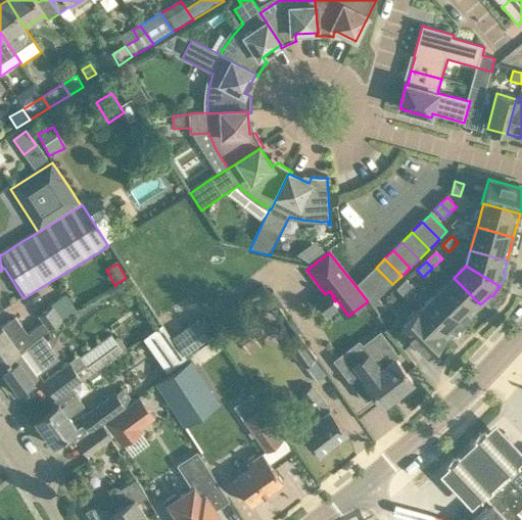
[(376,268),(367,276),(383,293),(392,284),(376,268)]
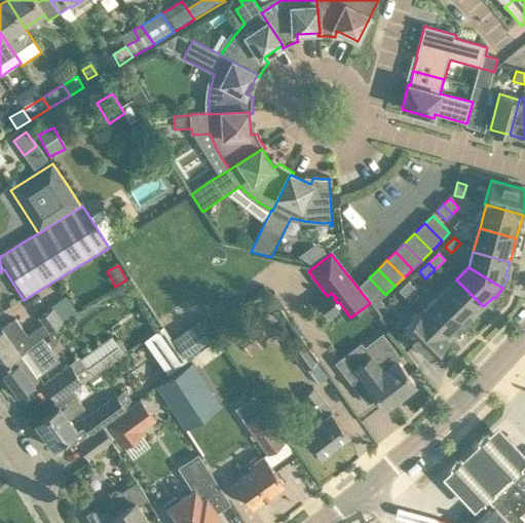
[(369,277),(360,287),(374,307),(381,318),(389,310),(380,301),(385,295),(369,277)]
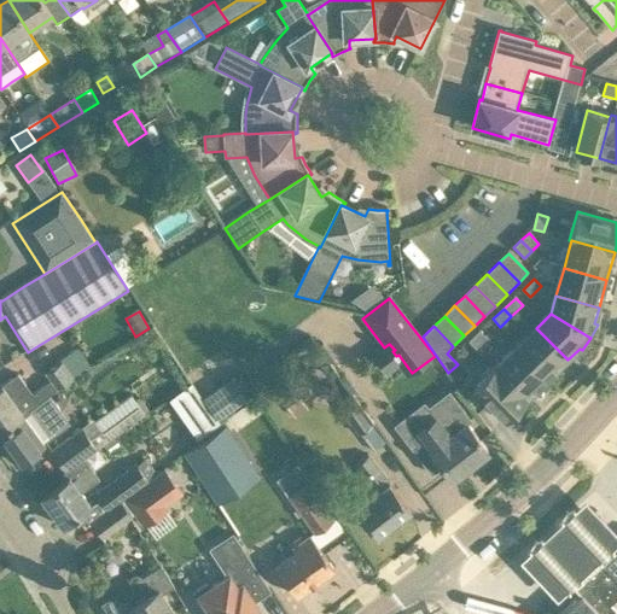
[(536,328),(516,348),(548,380),(568,360),(536,328)]
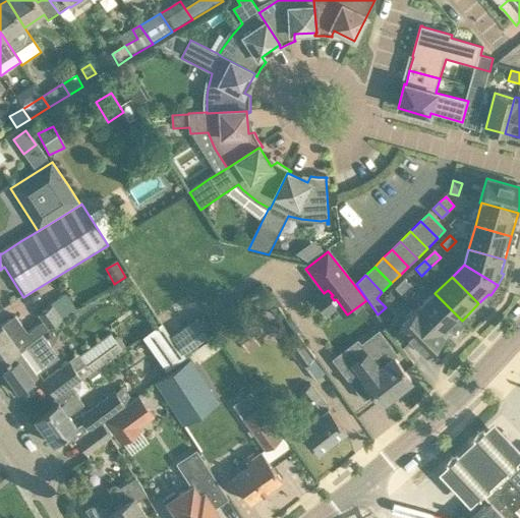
[(395,289),(401,295),(411,286),(405,280),(395,289)]
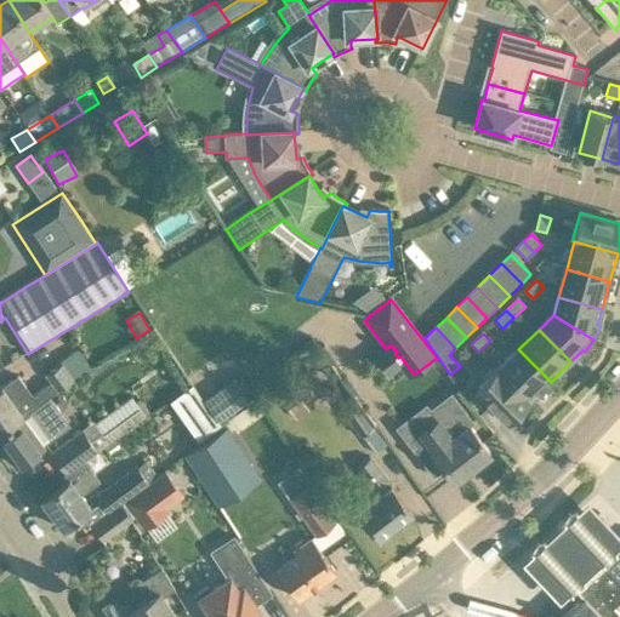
[(499,370),(530,401),(551,382),(518,349),(499,370)]
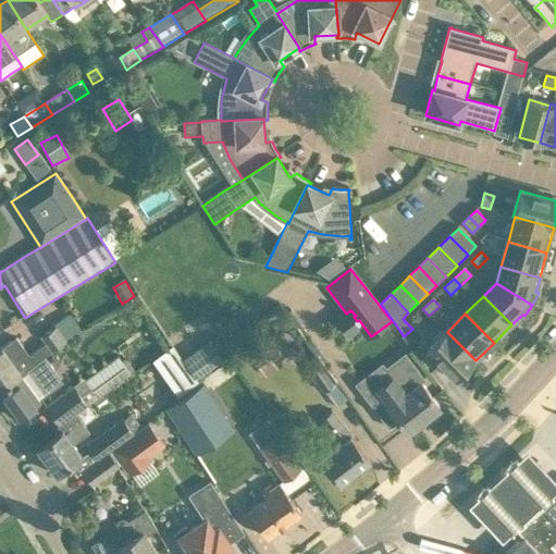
[(0,391),(45,358),(82,331),(71,316),(56,327),(57,329),(41,339),(47,345),(31,357),(17,340),(3,349),(2,349),(0,351),(0,391)]
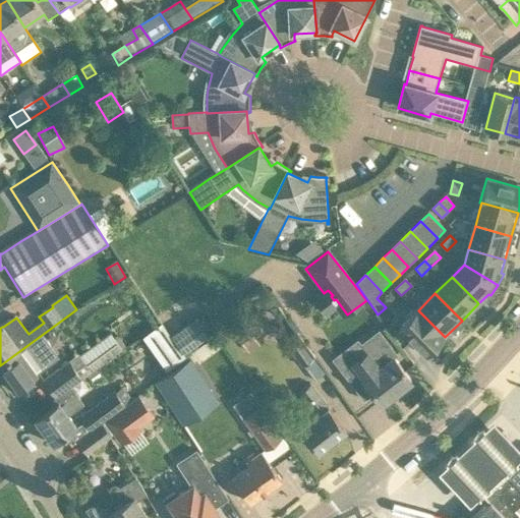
[(426,355),(445,337),(418,310),(416,309),(399,327),(426,355)]
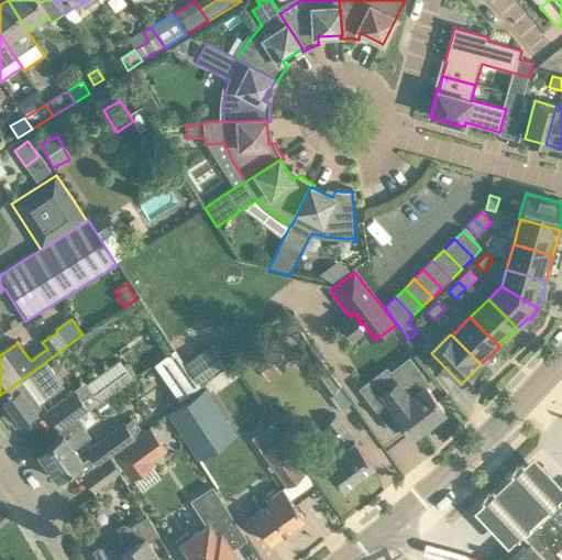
[(176,349),(156,363),(179,396),(230,362),(216,341),(186,362),(176,349)]
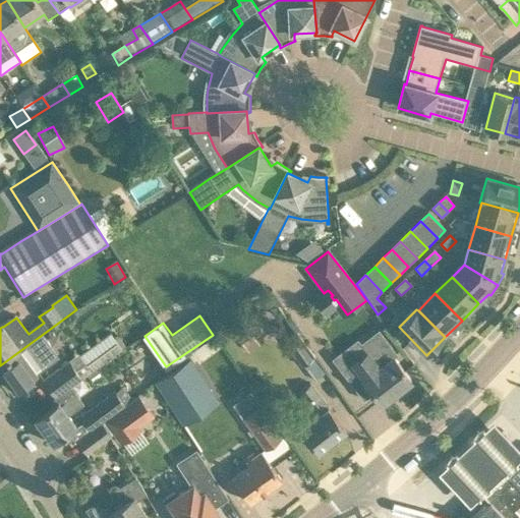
[(250,354),(260,347),(247,331),(238,338),(250,354)]
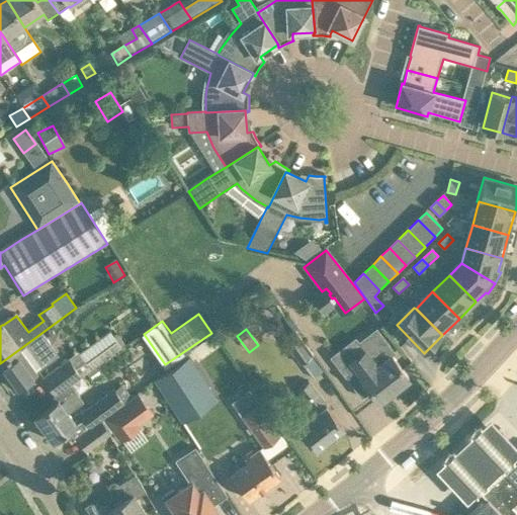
[(364,352),(345,367),(350,374),(345,377),(362,400),(371,393),(379,403),(410,379),(393,357),(396,354),(377,330),(359,343),(358,344),(364,352)]
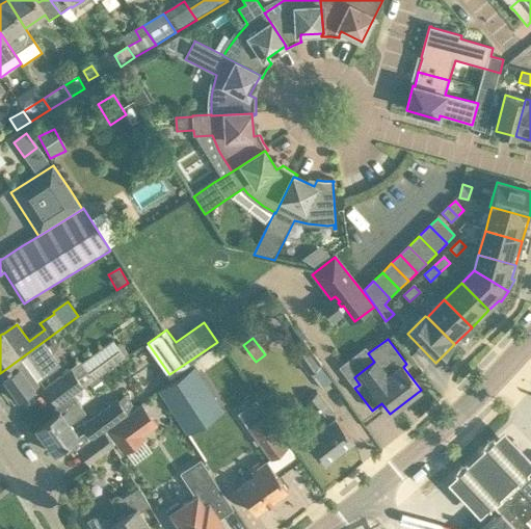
[(55,359),(44,343),(43,342),(0,373),(0,379),(16,401),(32,389),(51,375),(56,371),(50,363),(55,359)]
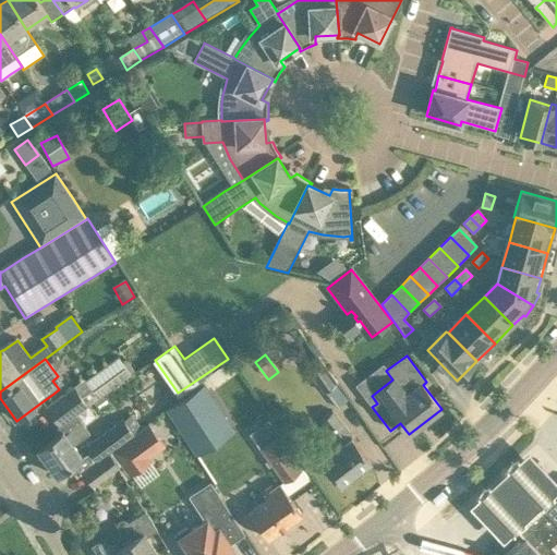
[(118,359),(47,410),(60,429),(84,411),(94,405),(104,398),(131,377),(118,359)]
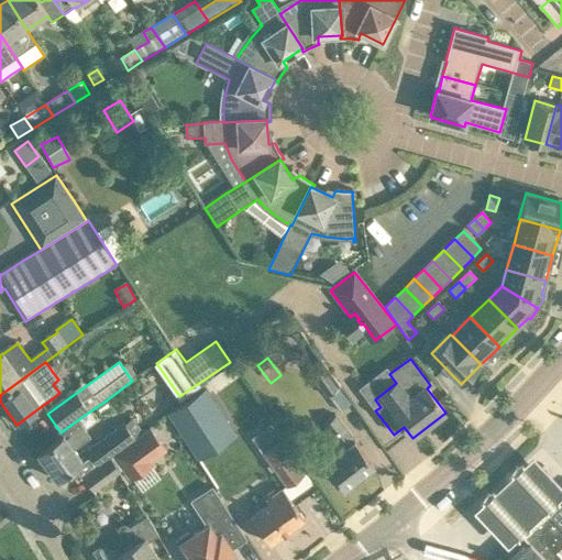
[(327,398),(340,388),(327,370),(313,381),(327,398)]
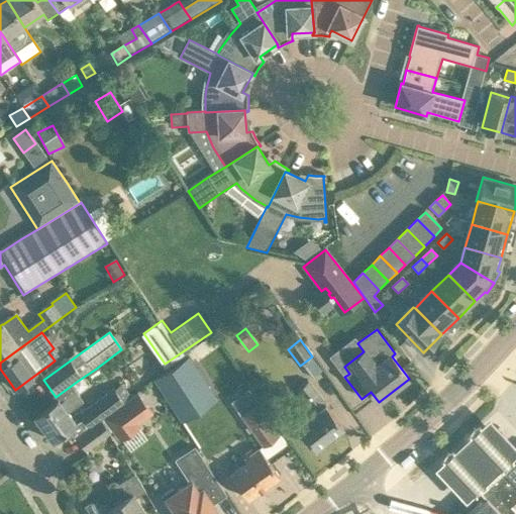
[(242,439),(194,366),(190,358),(188,358),(156,381),(208,461),(242,439)]
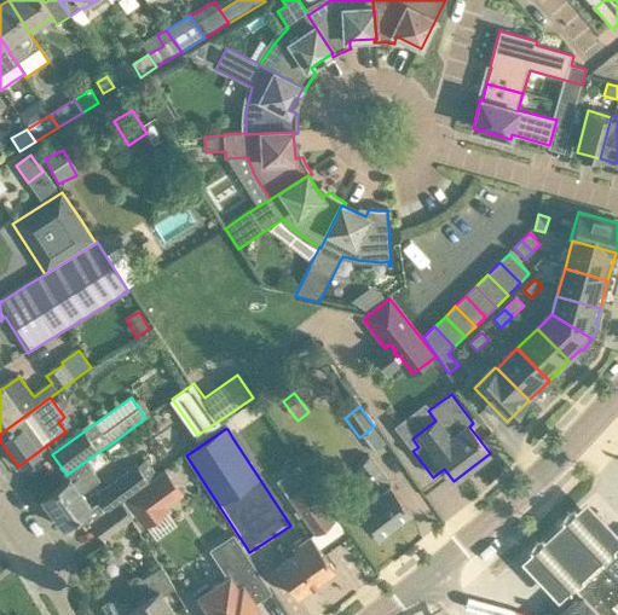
[(70,480),(42,499),(64,529),(92,509),(84,497),(100,483),(91,470),(98,464),(93,456),(67,475),(70,480)]
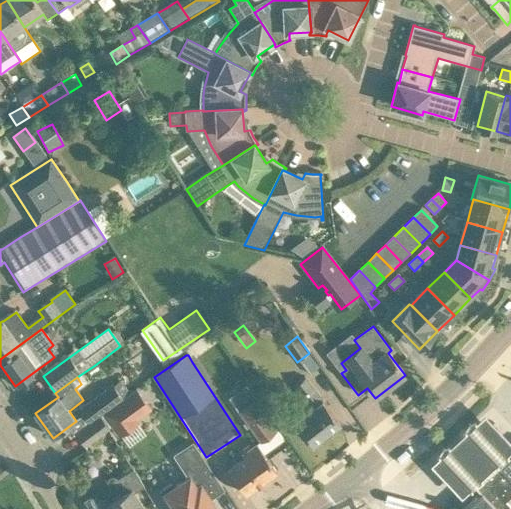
[(341,424),(329,408),(305,378),(295,386),(312,409),(295,421),(301,430),(314,445),(341,424)]
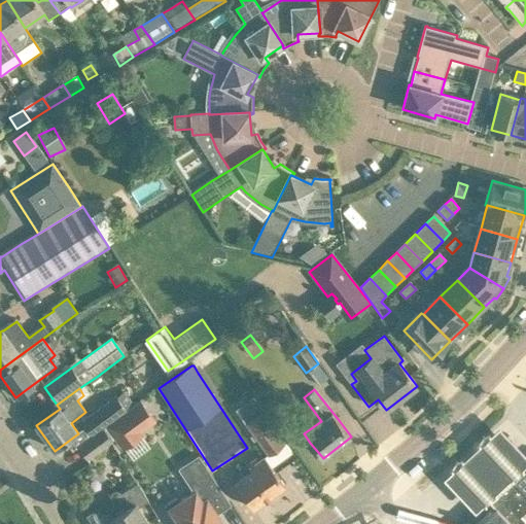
[(82,421),(93,437),(102,429),(127,411),(127,412),(134,406),(125,394),(118,399),(116,397),(82,421)]
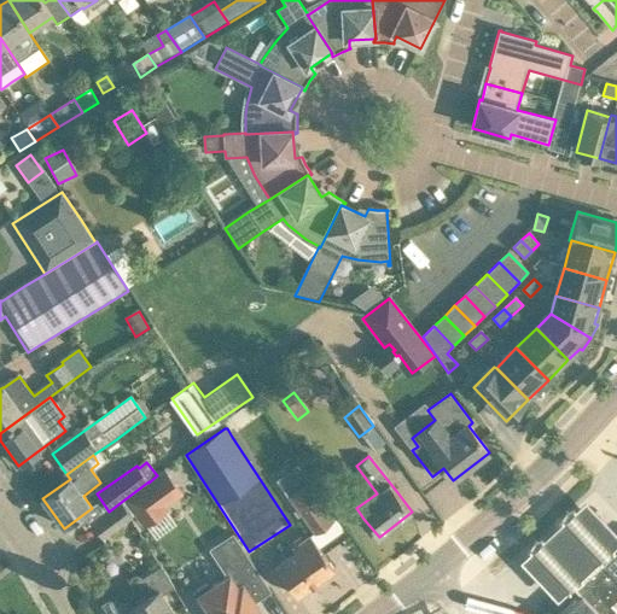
[(315,533),(333,521),(312,492),(314,490),(298,468),(279,481),(315,533)]
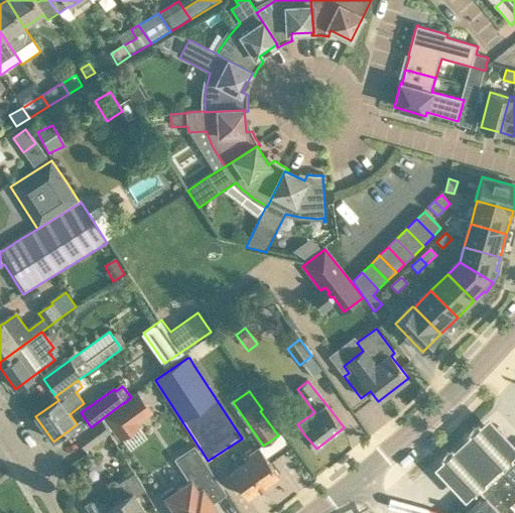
[(100,420),(109,434),(112,431),(121,442),(141,426),(140,425),(153,415),(138,393),(125,404),(124,403),(124,402),(100,420)]
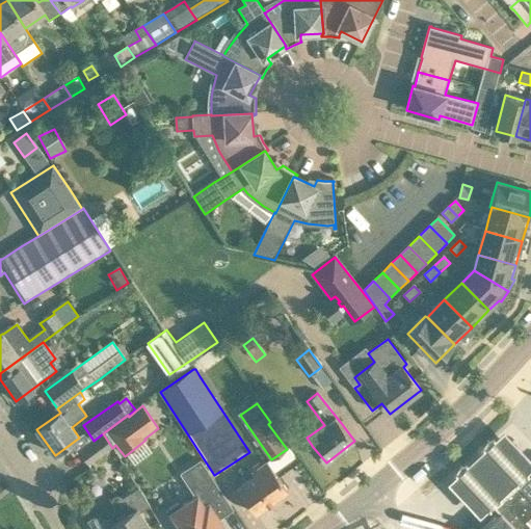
[(530,457),(503,428),(447,480),(479,516),(530,467),(530,457)]
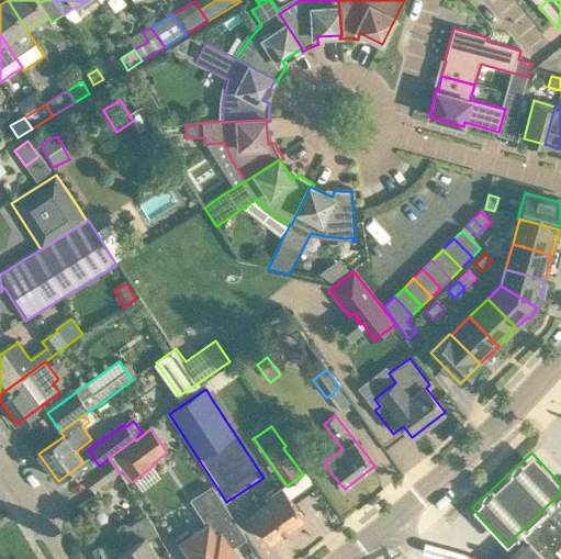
[(109,458),(99,466),(99,467),(86,477),(96,491),(119,473),(109,458)]
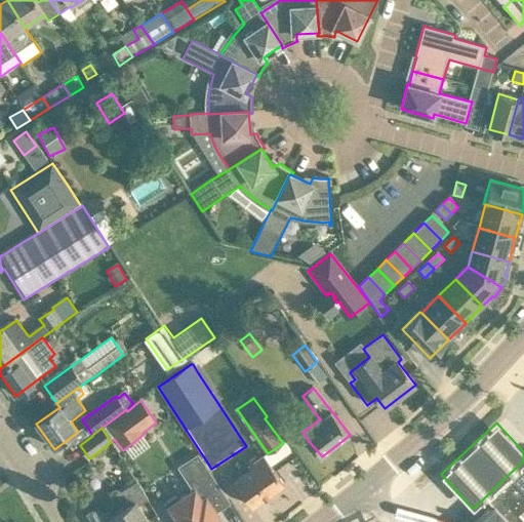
[(177,497),(165,505),(176,521),(215,521),(219,518),(216,513),(230,505),(199,455),(179,468),(195,490),(179,500),(177,497)]
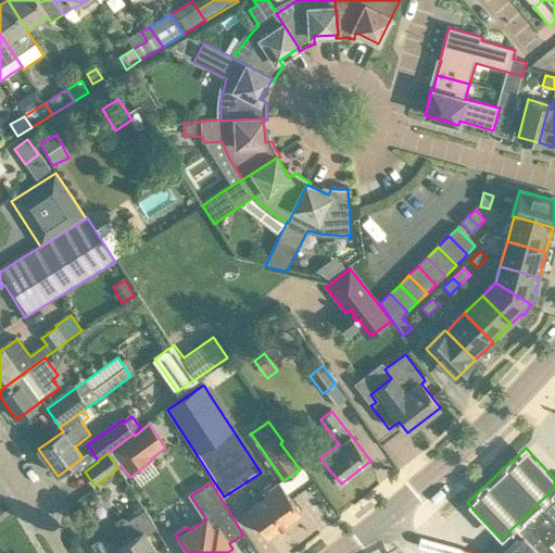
[(248,512),(255,520),(267,539),(302,514),(280,484),(264,495),(266,499),(248,512)]
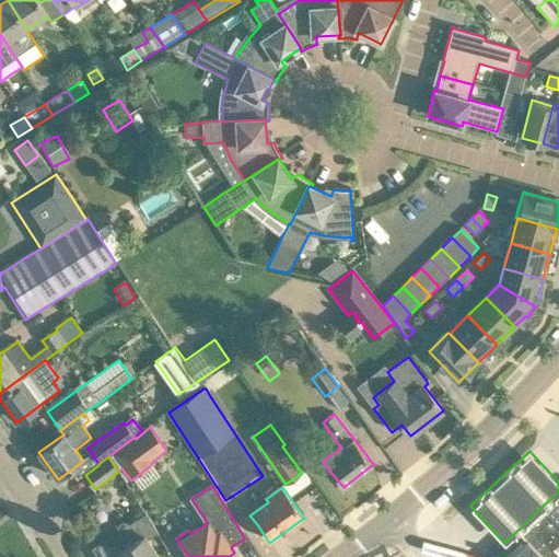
[(558,500),(523,535),(527,541),(543,556),(558,556),(554,550),(558,545),(558,500)]
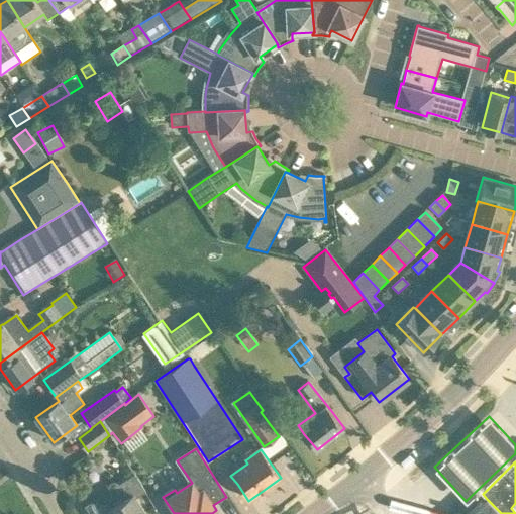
[(136,499),(145,493),(134,476),(131,477),(119,485),(114,488),(122,501),(111,509),(108,504),(107,504),(104,506),(101,505),(97,504),(93,503),(89,505),(85,507),(89,513),(144,513),(142,509),(136,499)]
